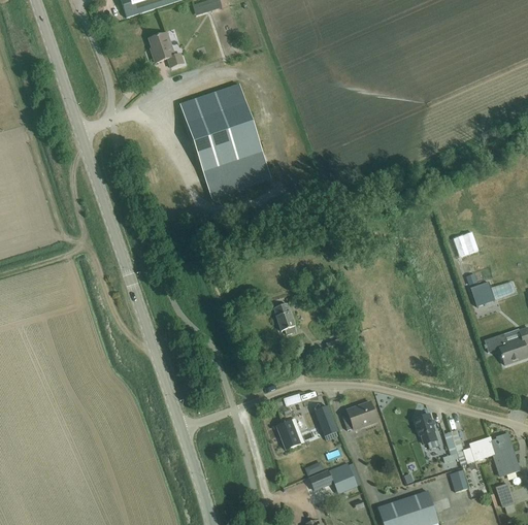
[(121,0),(126,17),(178,0),(121,0)]
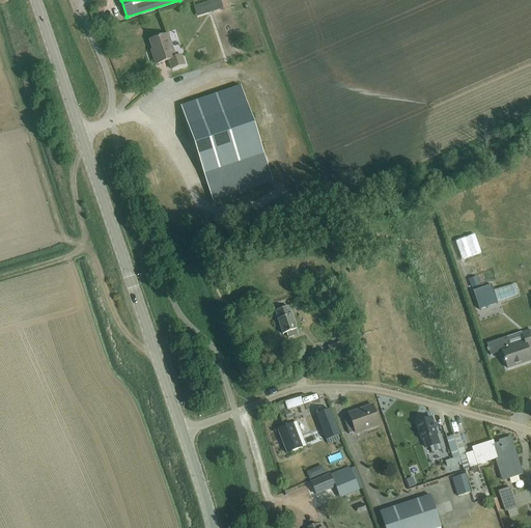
[(207,0),(196,4),(199,12),(222,4),(221,0),(207,0)]
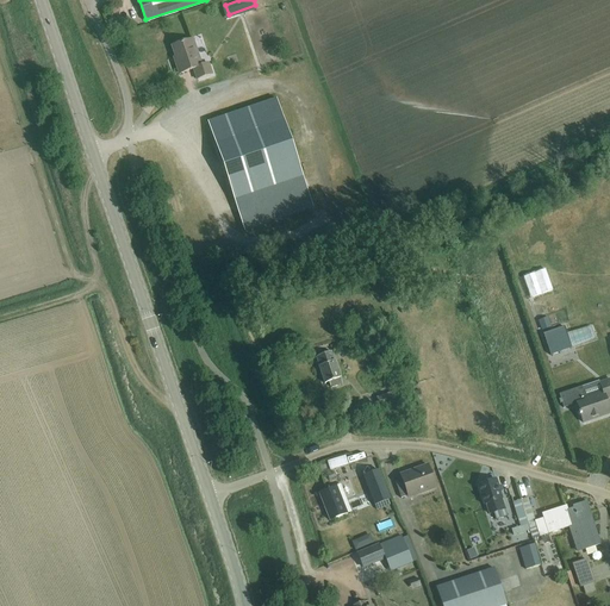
[(193,67),(197,76),(212,72),(209,61),(201,63),(192,37),(172,44),(178,60),(175,60),(180,72),(193,67)]
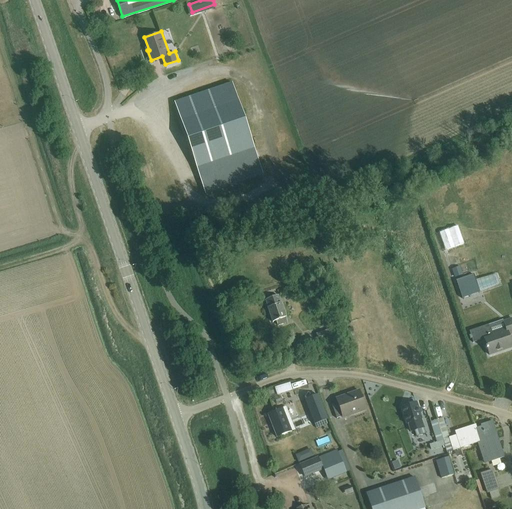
[(174,100),(205,192),(263,173),(232,81),(174,100)]
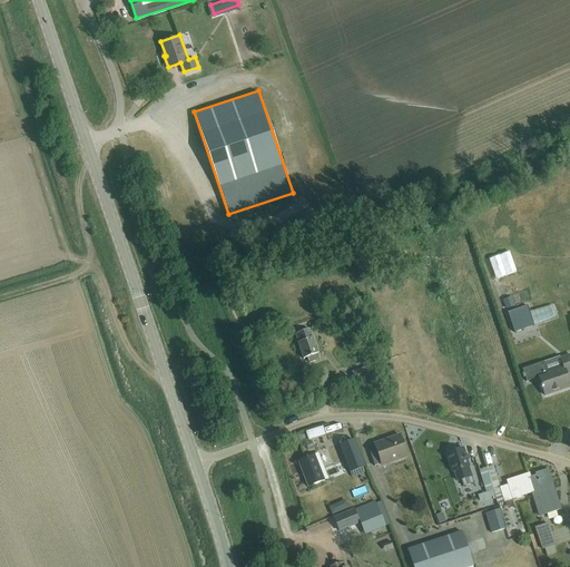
[(528,303),(508,310),(514,330),(534,323),(530,310),(528,303)]
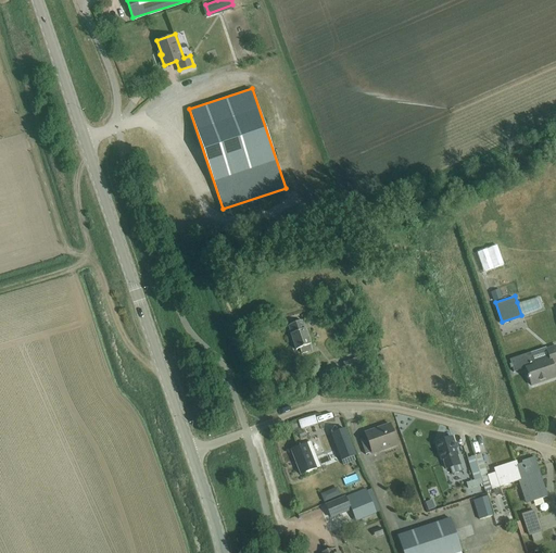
[(521,301),(517,302),(521,315),(526,314),(526,313),(530,312),(534,311),(534,310),(539,309),(543,308),(539,296),(534,297),(530,298),(526,300),(526,299),(521,301)]
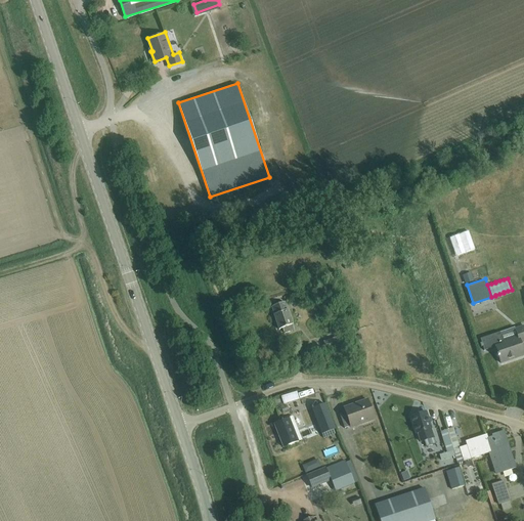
[(270,305),(272,312),(272,313),(277,328),(280,327),(282,331),(294,328),(287,308),(284,300),(270,305)]
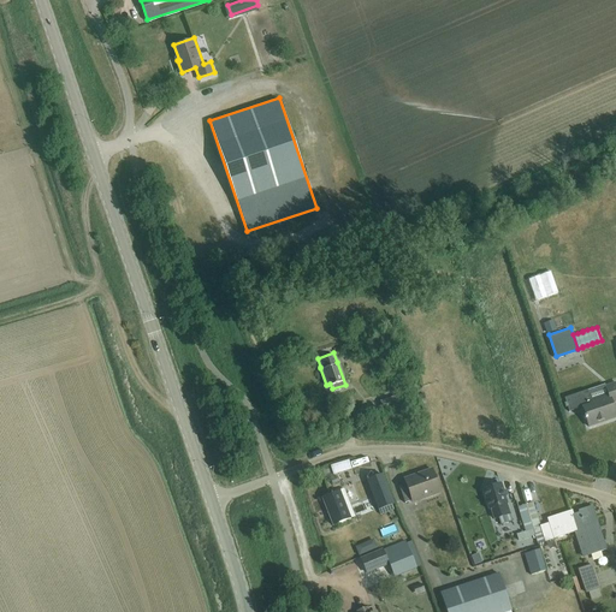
[(587,425),(615,414),(615,413),(611,400),(615,398),(615,380),(605,385),(605,382),(564,396),(566,400),(564,402),(566,405),(567,405),(569,410),(581,405),(587,425)]
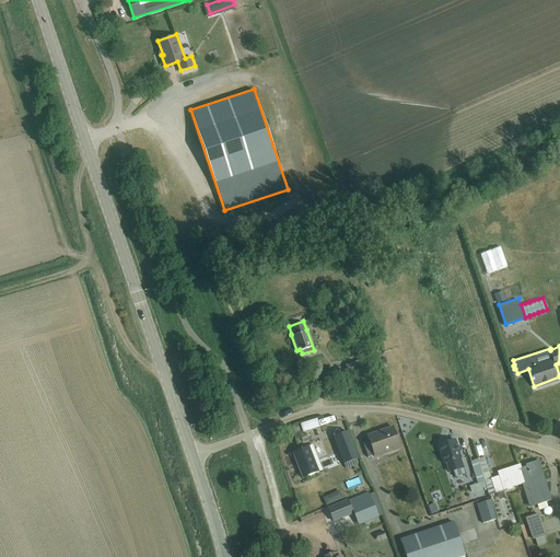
[(360,358),(346,363),(348,370),(362,366),(360,358)]
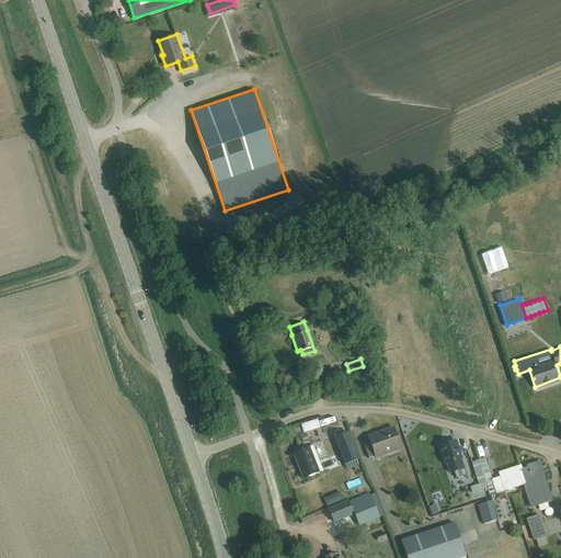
[(306,429),(322,424),(320,417),(304,421),(306,429)]
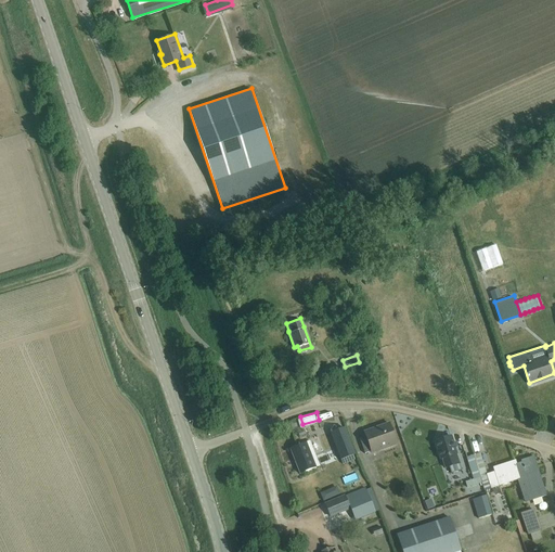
[(364,450),(371,449),(372,451),(396,443),(388,421),(364,429),(365,434),(360,436),(364,450)]
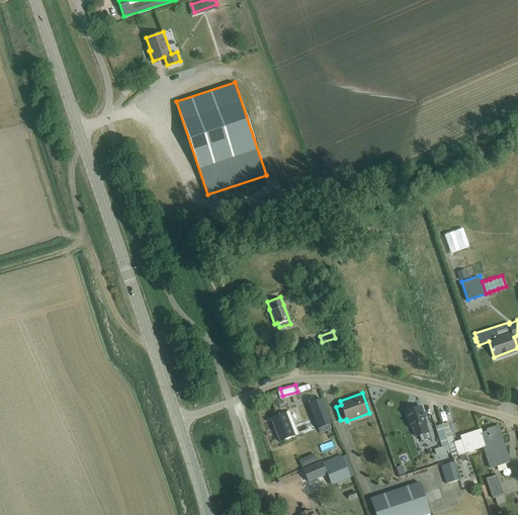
[(308,402),(316,427),(329,423),(321,398),(308,402)]
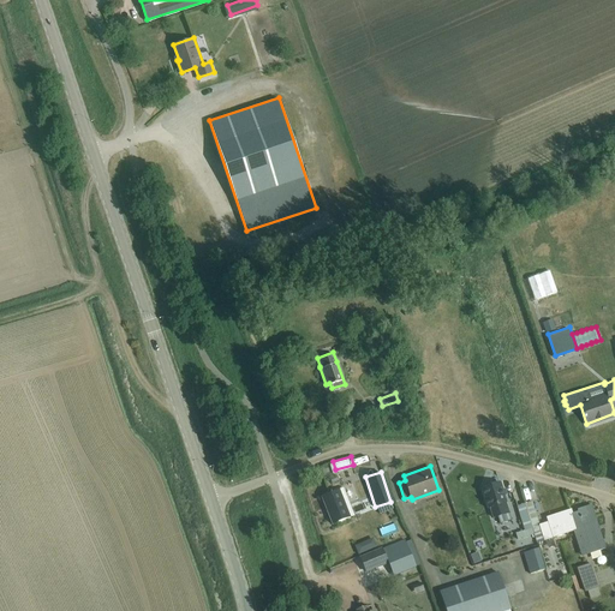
[(507,510),(503,499),(497,481),(481,487),(487,507),(490,505),(493,515),(507,510)]
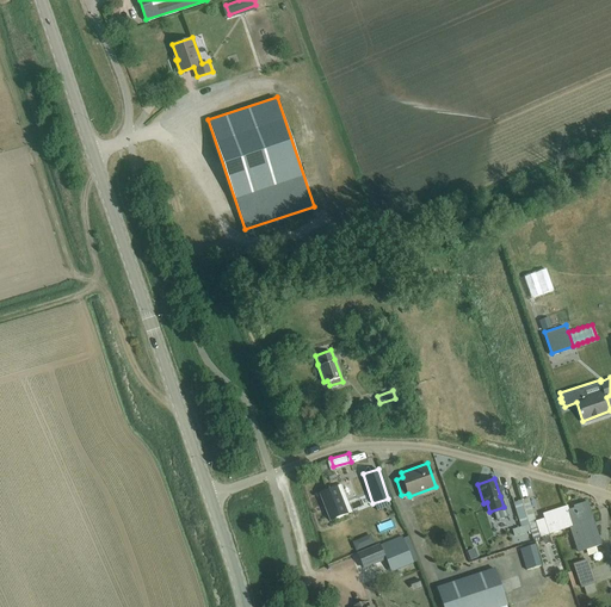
[(319,491),(329,519),(349,511),(337,484),(319,491)]
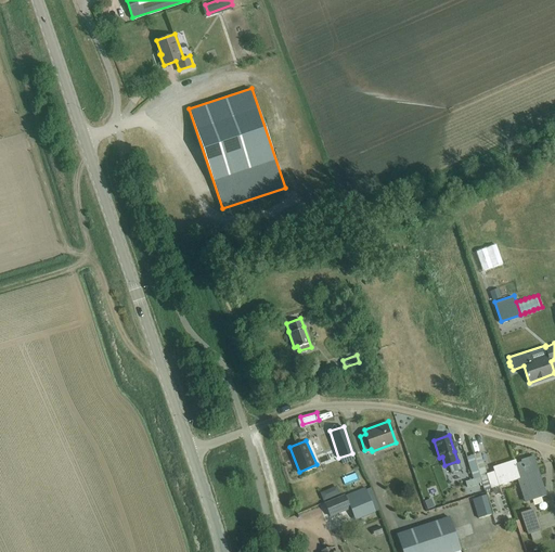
[(479,476),(486,474),(486,473),(487,473),(480,451),(473,453),(479,476)]
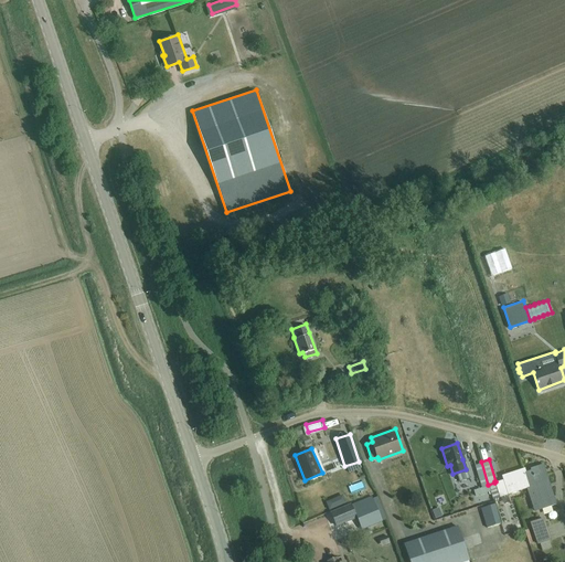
[(481,462),(475,464),(482,487),(488,485),(481,462)]
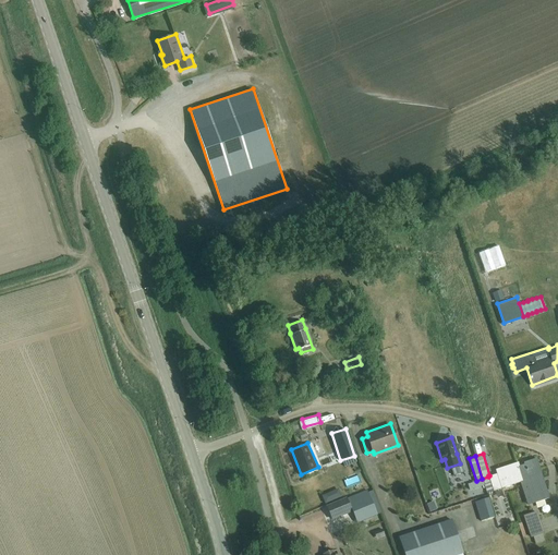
[(523,461),(523,463),(517,466),(516,467),(520,480),(526,503),(542,497),(542,498),(547,496),(542,480),(541,480),(540,477),(541,475),(534,457),(523,461)]
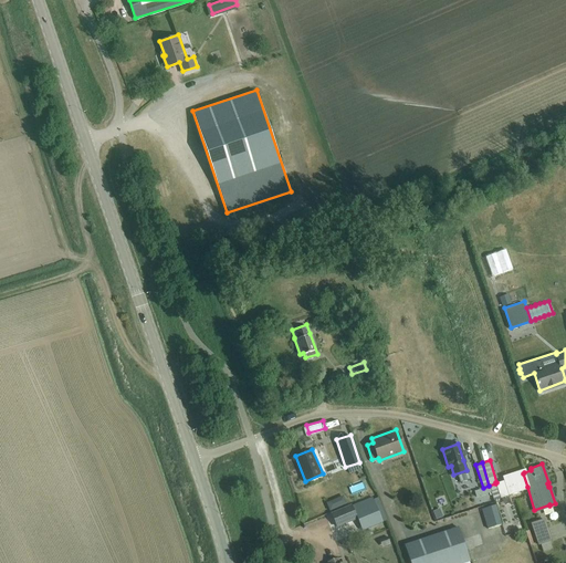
[(523,473),(524,472),(523,469),(502,476),(503,480),(496,482),(495,482),(495,483),(500,496),(527,487),(523,473)]
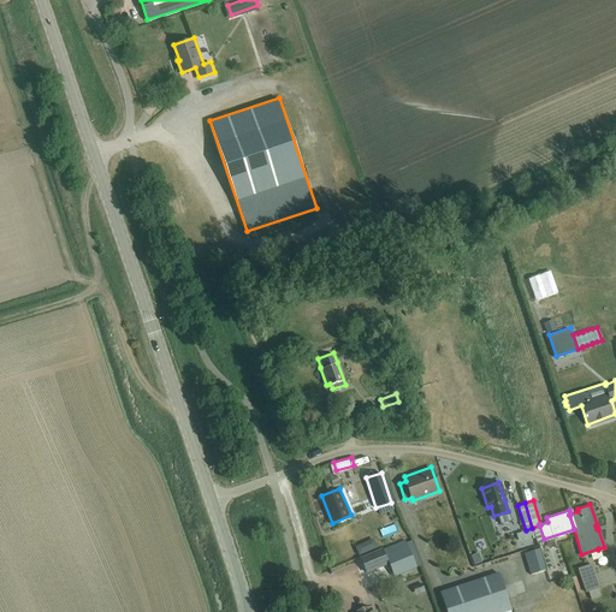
[(466,520),(469,532),(479,528),(475,516),(466,520)]
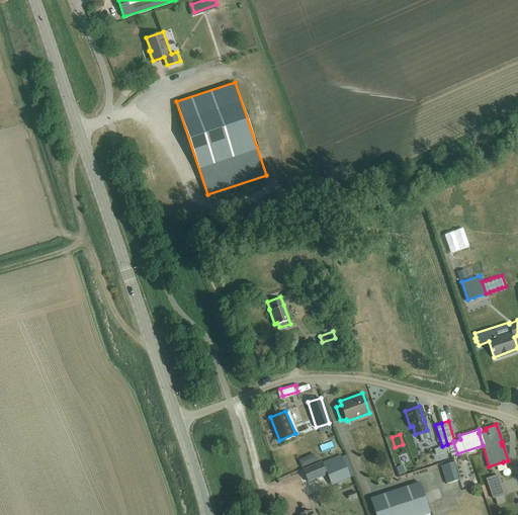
[(325,450),(339,443),(335,436),(321,443),(325,450)]
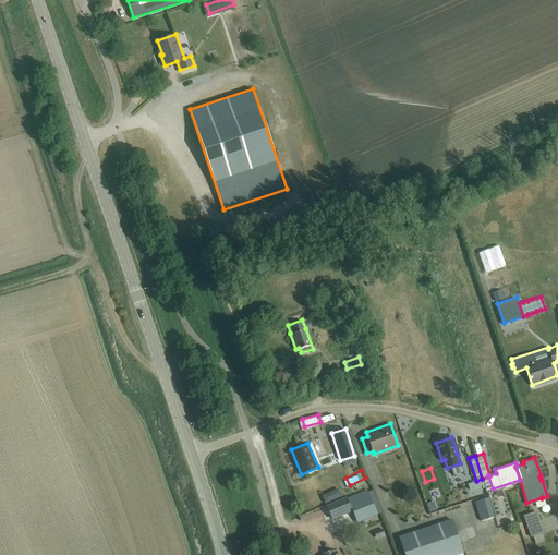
[(340,485),(324,491),(328,501),(343,495),(340,485)]
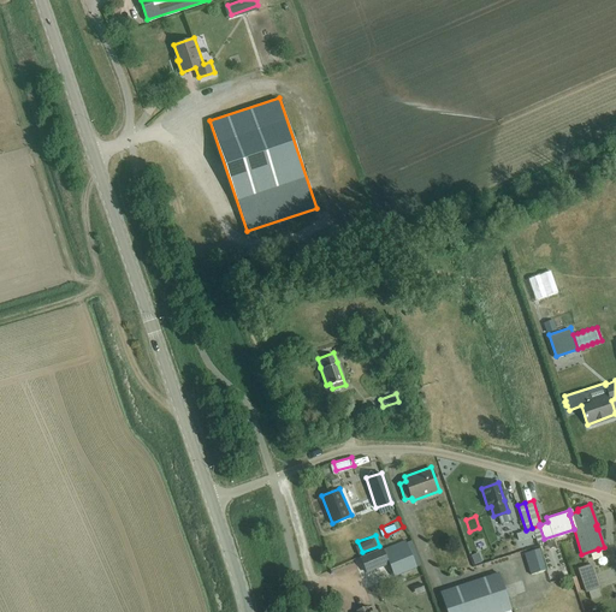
[(557,535),(549,538),(551,546),(558,545),(557,535)]
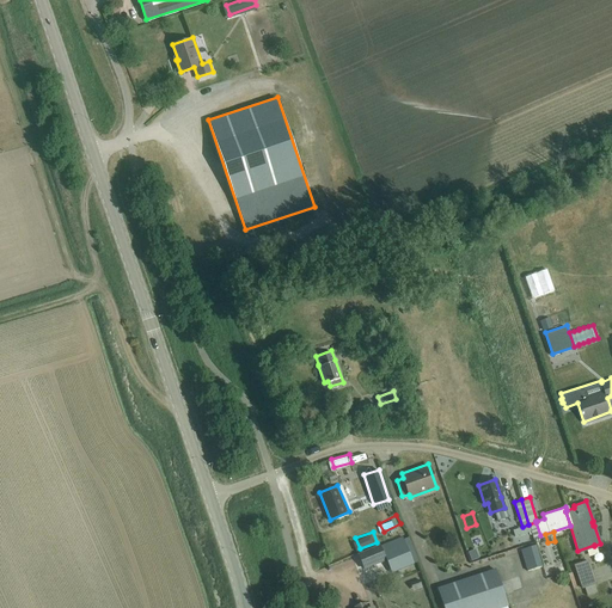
[(404,535),(380,544),(386,558),(391,571),(415,562),(404,535)]
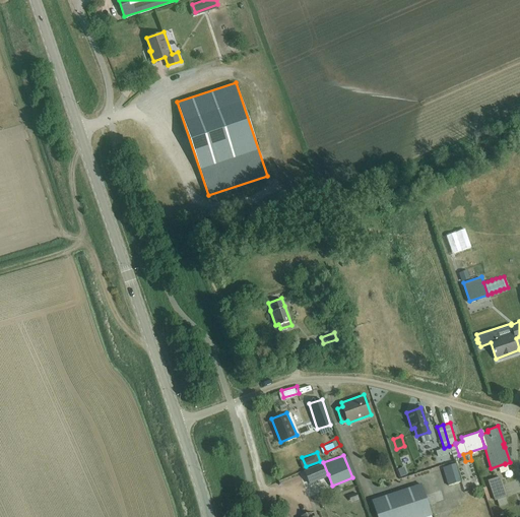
[(456,461),(443,465),(448,483),(461,479),(456,461)]
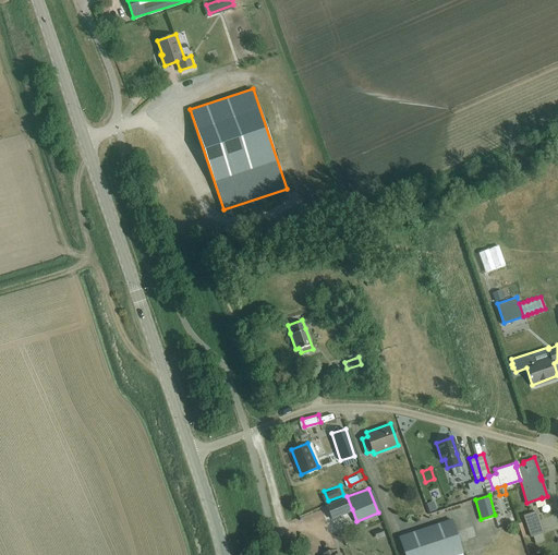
[(327,505),(331,517),(352,509),(347,496),(327,505)]
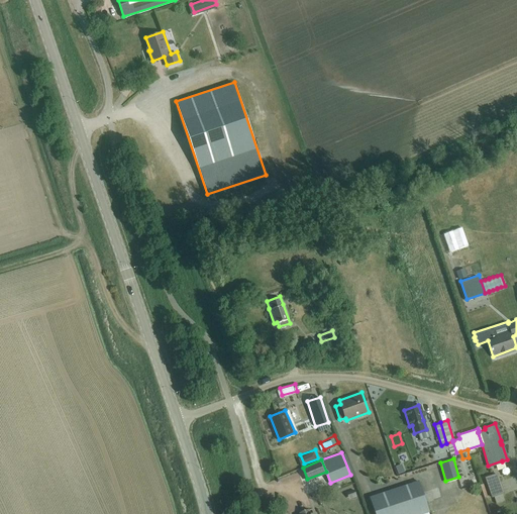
[(400,471),(406,469),(403,460),(397,463),(400,471)]
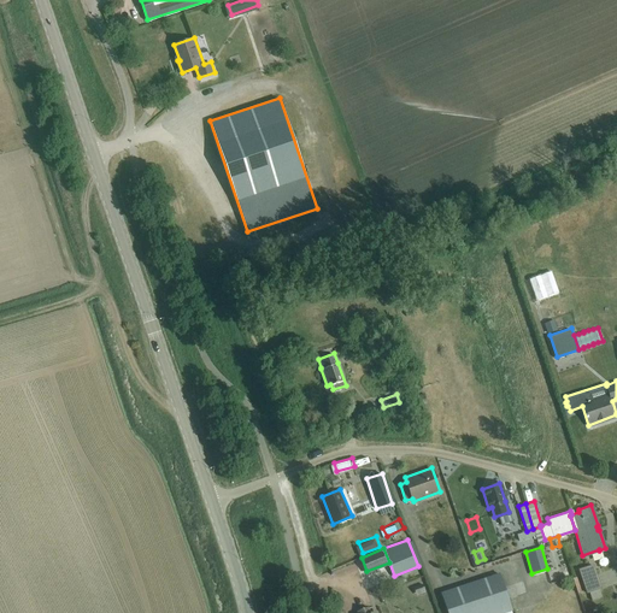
[(579,567),(587,591),(600,587),(592,564),(579,567)]
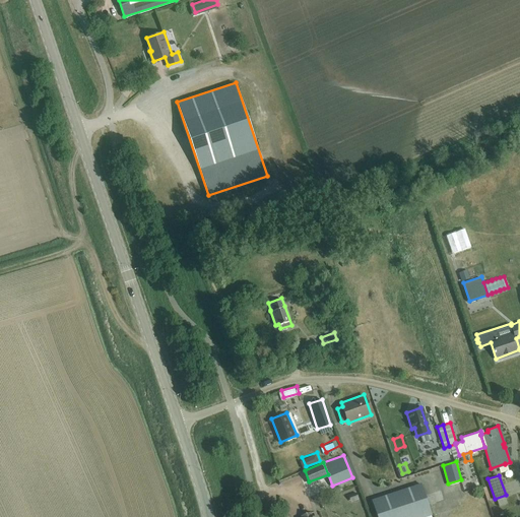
[(431,516),(420,483),(371,500),(376,516),(436,516),(431,516)]
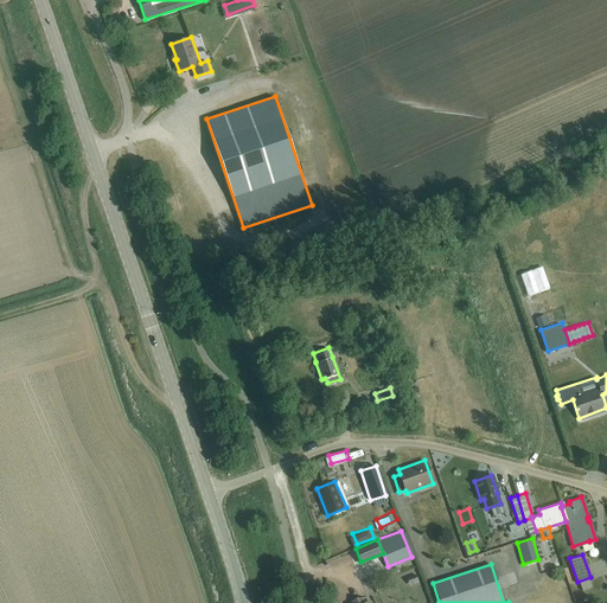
[(419,569),(408,571),(411,582),(421,579),(419,569)]
